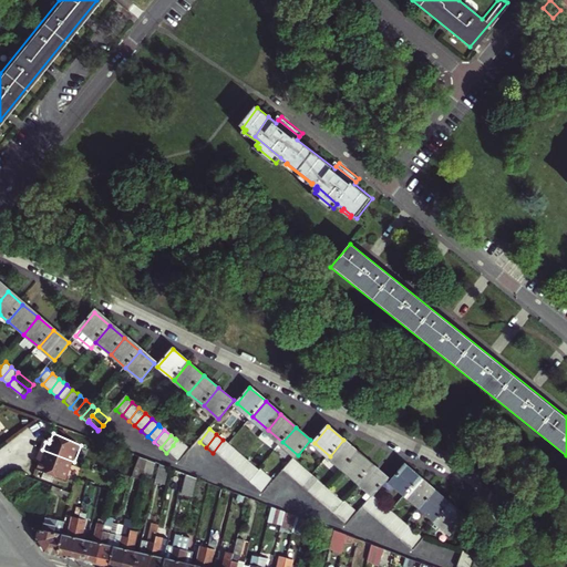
[(176,440),(173,445),(186,457),(191,452),(176,440)]
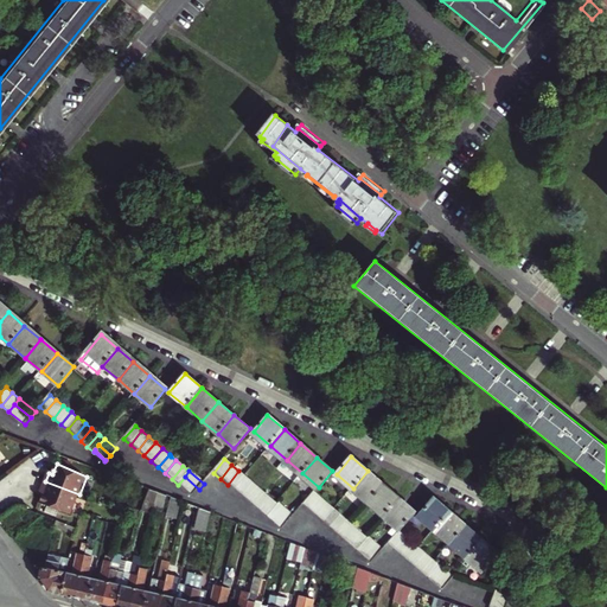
[(228,485),(234,490),(246,477),(238,471),(228,485)]
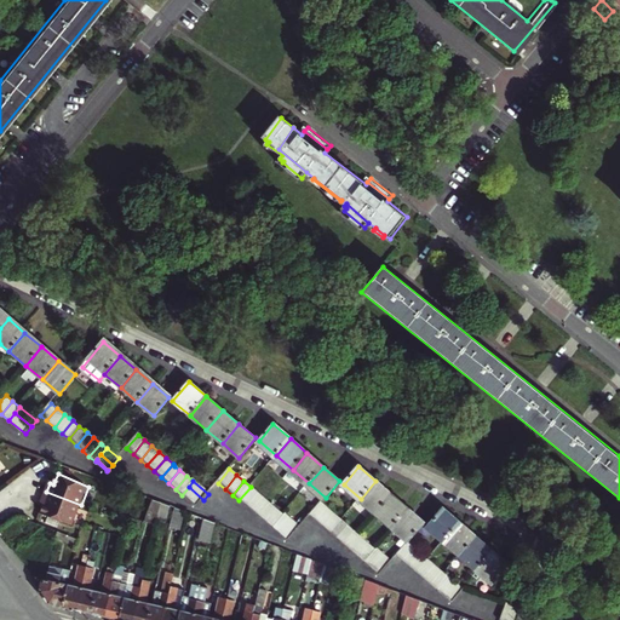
[(361,499),(377,512),(392,494),(375,481),(361,499)]
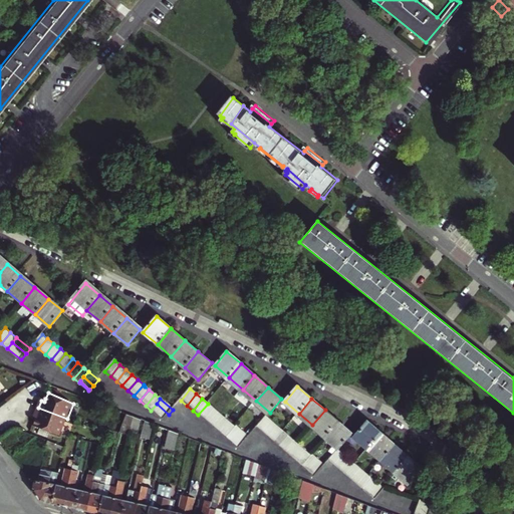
[(169,415),(157,404),(151,411),(164,421),(169,415)]
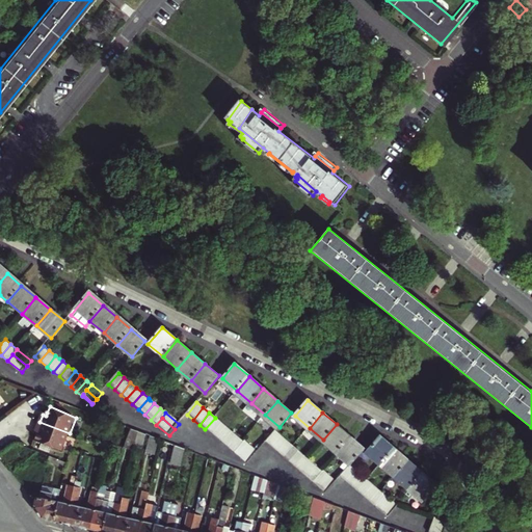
[(215,418),(205,429),(211,434),(220,423),(215,418)]
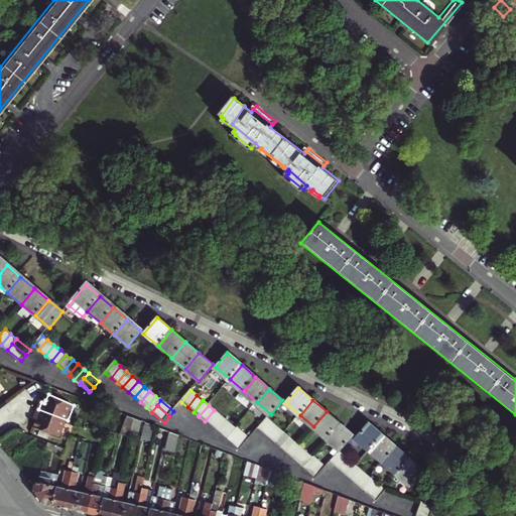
[(35,426),(60,436),(68,420),(38,409),(35,416),(39,417),(37,420),(35,426)]
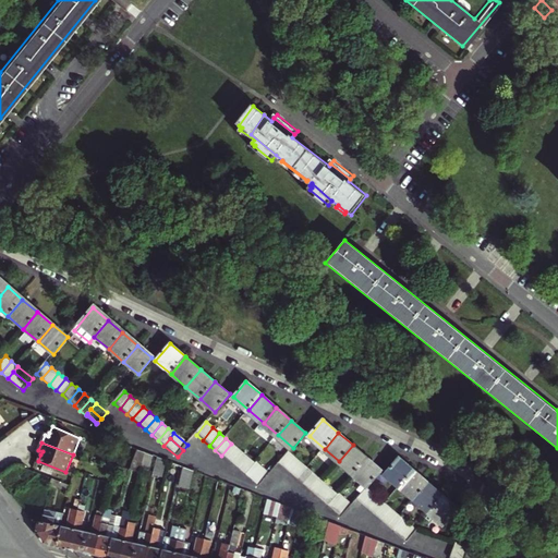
[(231,444),(221,456),(228,461),(238,449),(231,444)]
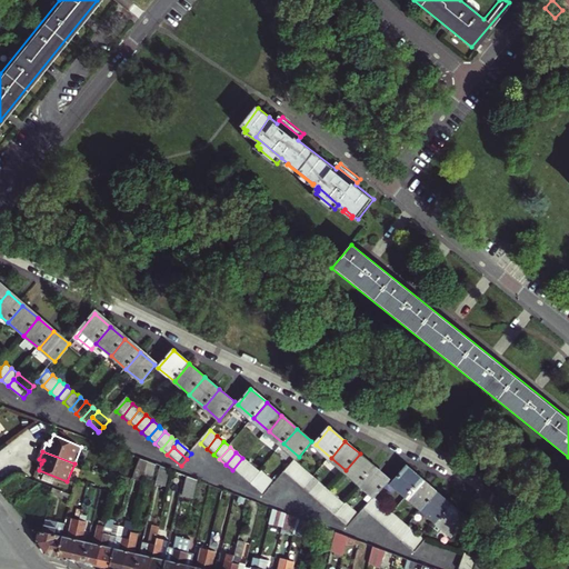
[(360,453),(346,470),(360,483),(375,466),(360,453)]
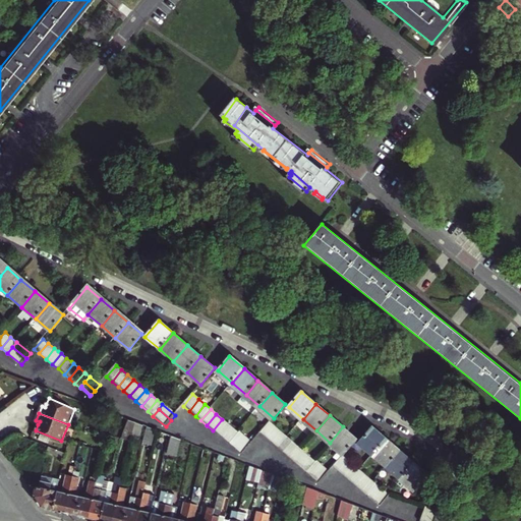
[(213,430),(218,436),(228,424),(224,420),(222,419),(213,430)]
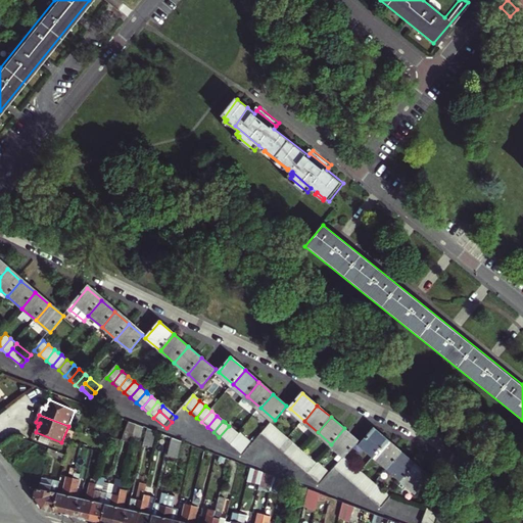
[(134,440),(134,439),(138,425),(130,422),(124,438),(134,440)]
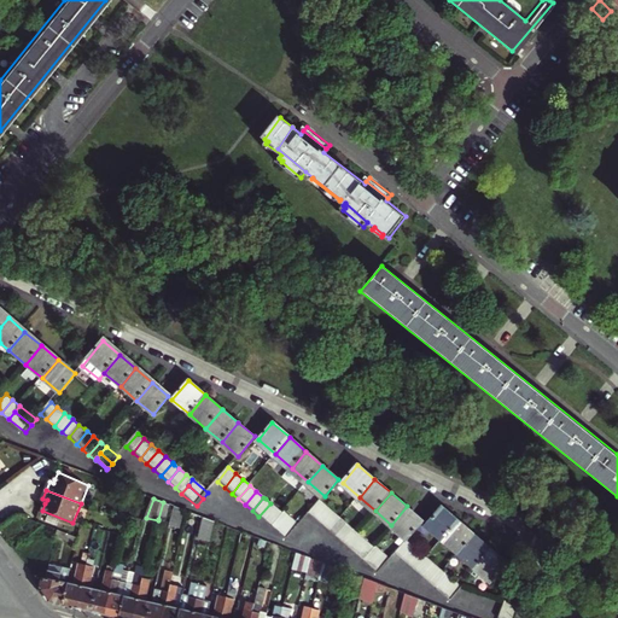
[(163,502),(158,519),(168,520),(172,506),(163,502)]
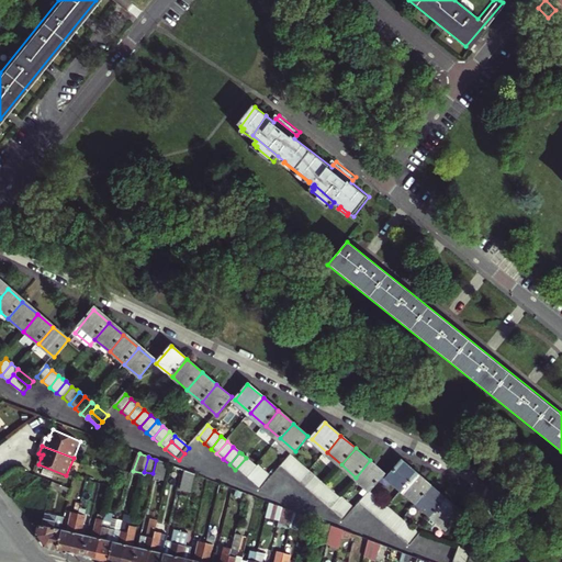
[(280,469),(287,474),(296,462),(290,457),(280,469)]
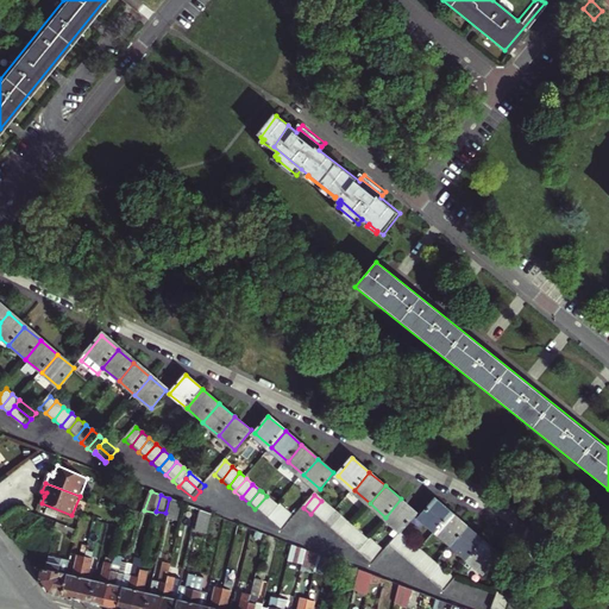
[(255,509),(262,515),(274,501),(267,496),(255,509)]
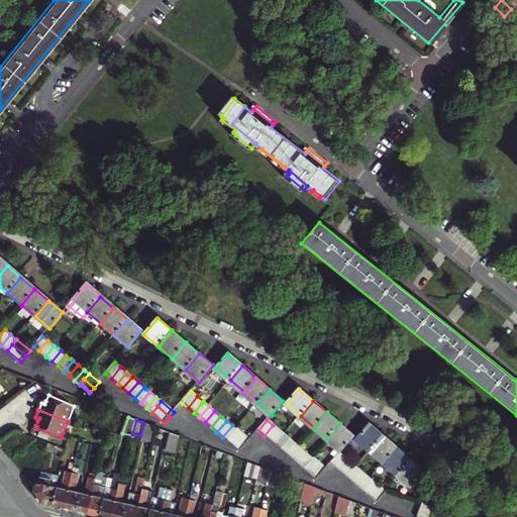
[(371,422),(358,438),(372,449),(385,434),(371,422)]
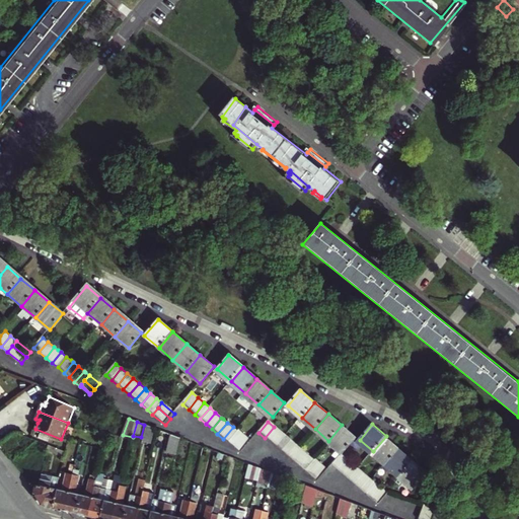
[(342,425),(328,441),(343,452),(356,436),(342,425)]
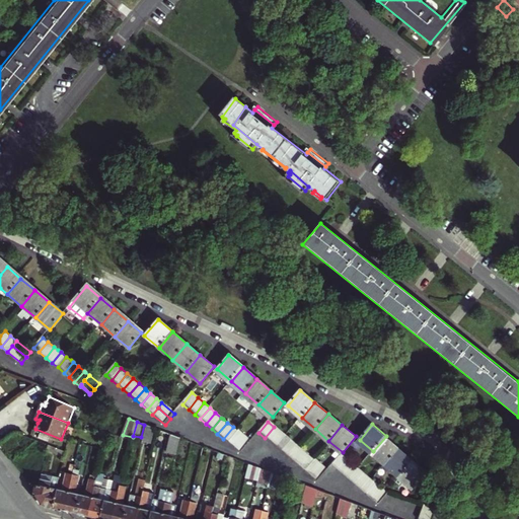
[(148,426),(144,442),(153,444),(156,429),(148,426)]
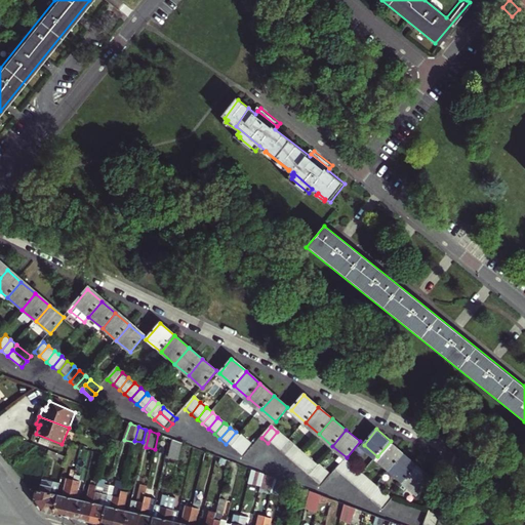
[(226,444),(232,449),(237,443),(241,437),(240,436),(236,432),(226,444)]
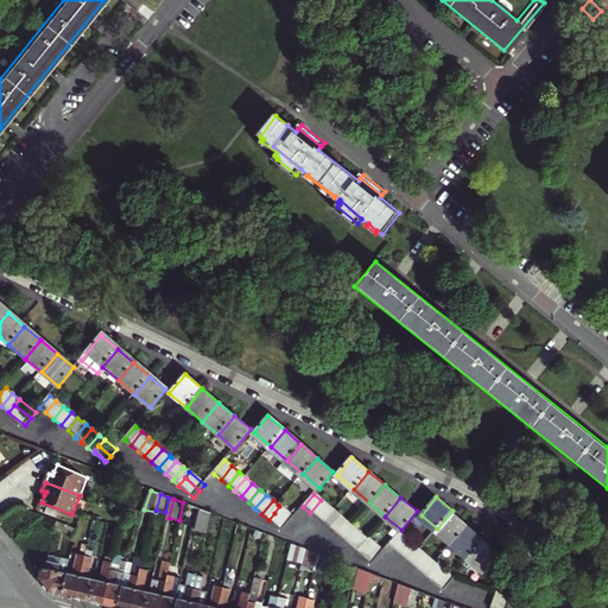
[(310,513),(317,519),(328,506),(321,500),(310,513)]
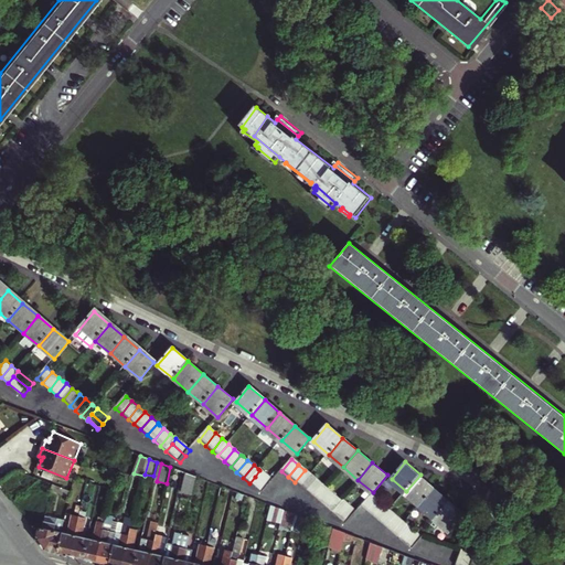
[(259,470),(255,477),(268,487),(273,481),(259,470)]
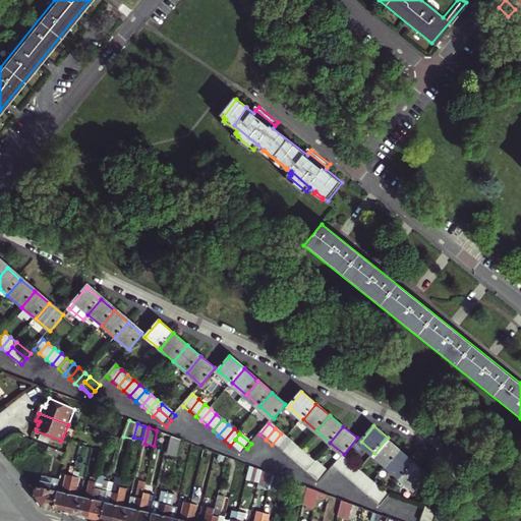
[(281,433),(272,445),(278,450),(287,439),(281,433)]
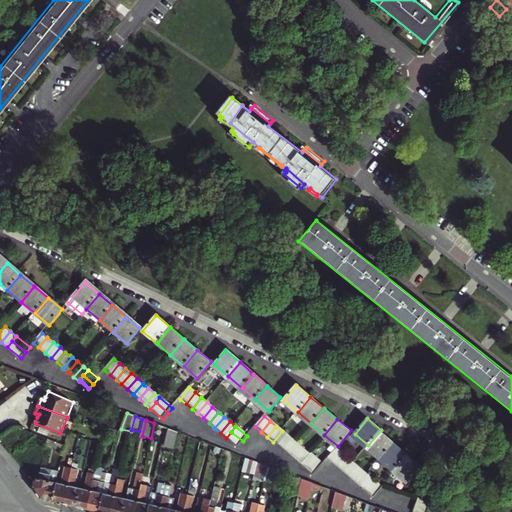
[(166,447),(175,449),(179,433),(170,429),(166,447)]
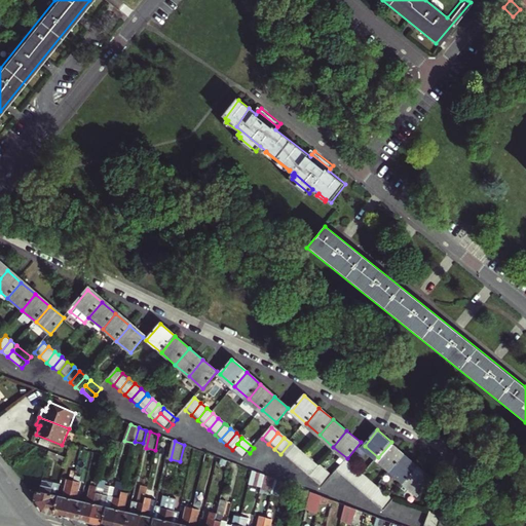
[(391,442),(378,457),(392,470),(407,454),(391,442)]
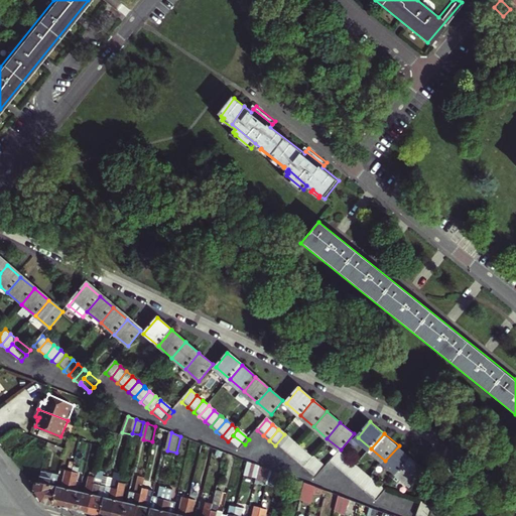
[(289,438),(284,434),(275,445),(280,450),(289,438)]
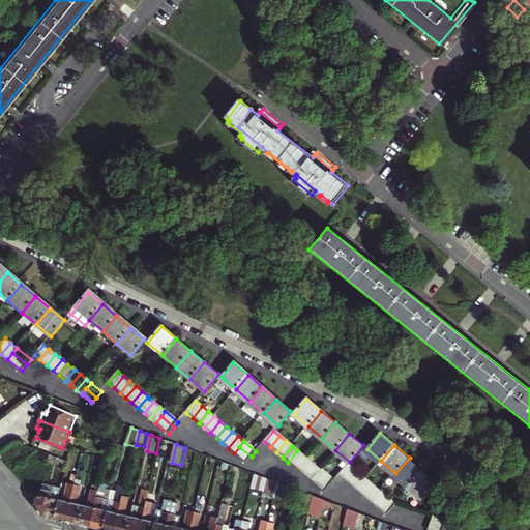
[(252,457),(239,447),(234,453),(246,464),(252,457)]
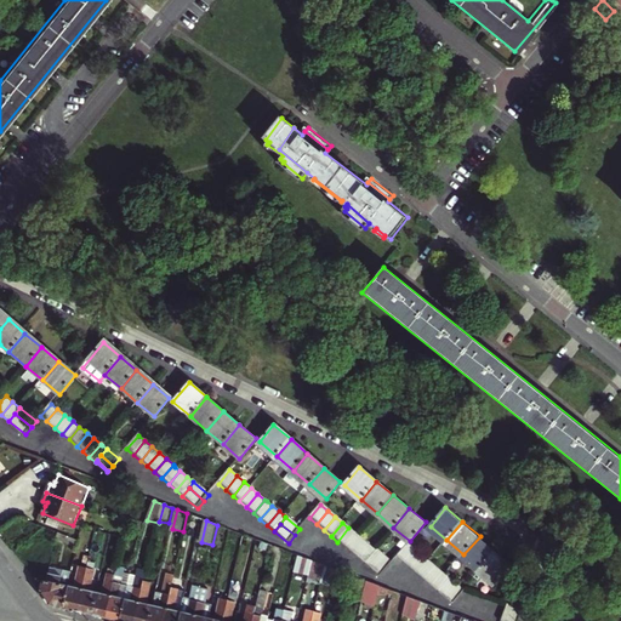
[(337,542),(345,547),(355,534),(348,528),(337,542)]
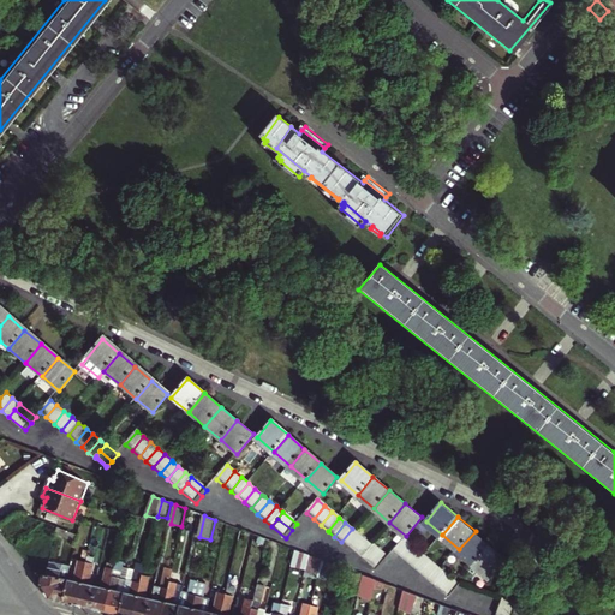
[(55,525),(53,536),(77,542),(78,535),(55,525)]
